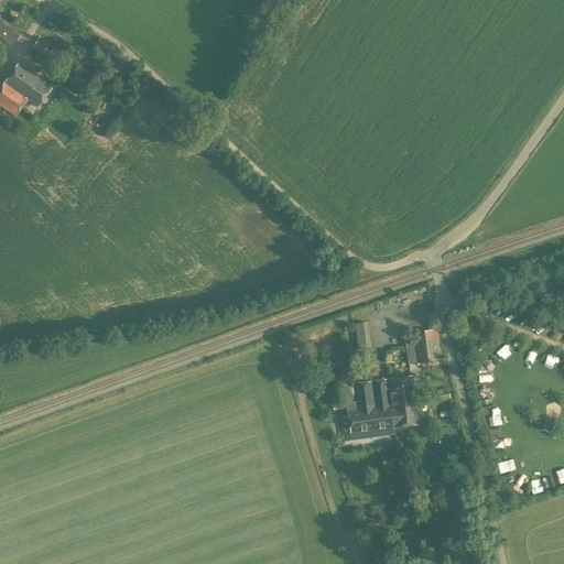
[(0,51),(3,54),(18,39),(0,23),(0,51)]
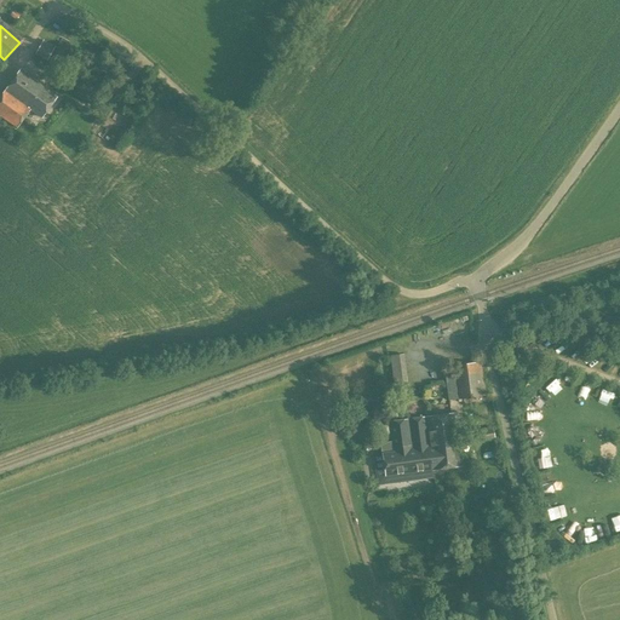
[(42,39),(35,55),(47,61),(55,45),(42,39)]
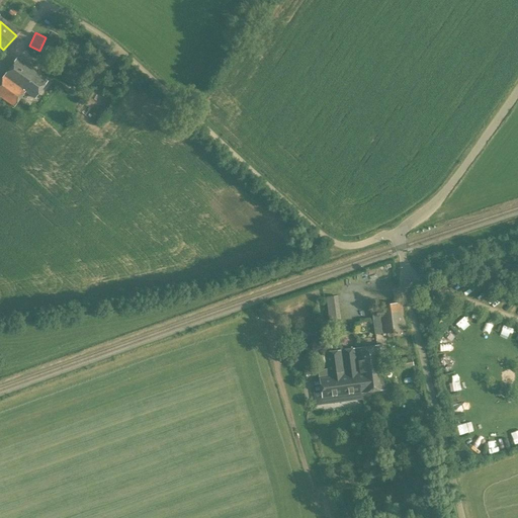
[(51,32),(41,48),(49,52),(58,36),(51,32)]
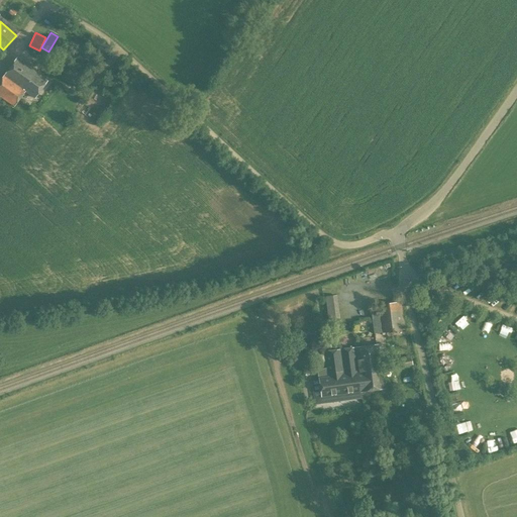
[(16,60),(0,81),(0,97),(14,107),(25,92),(35,99),(46,82),(16,60)]
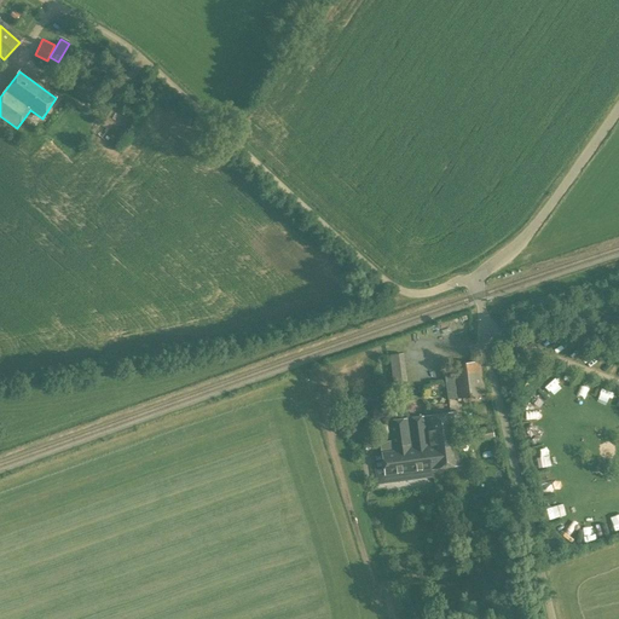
[(405,354),(392,353),(392,387),(405,387),(405,354)]
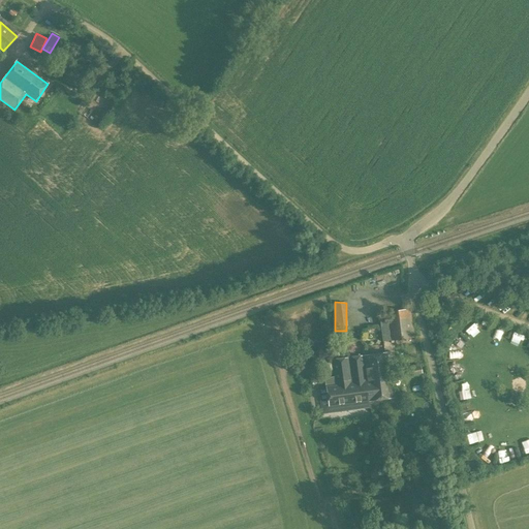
[(385,312),(386,317),(379,317),(382,342),(390,341),(390,342),(415,338),(411,309),(385,312)]
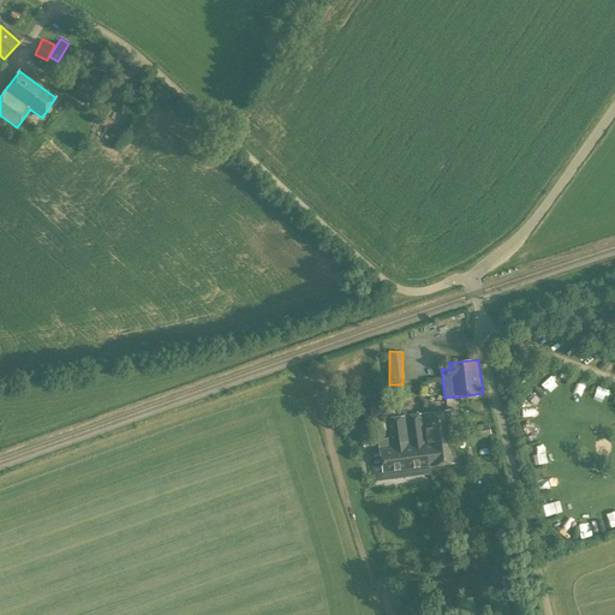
[(451,411),(422,415),(384,419),(387,440),(376,441),(381,472),(429,466),(429,467),(458,464),(455,445),(491,436),(488,423),(453,430),(451,411)]
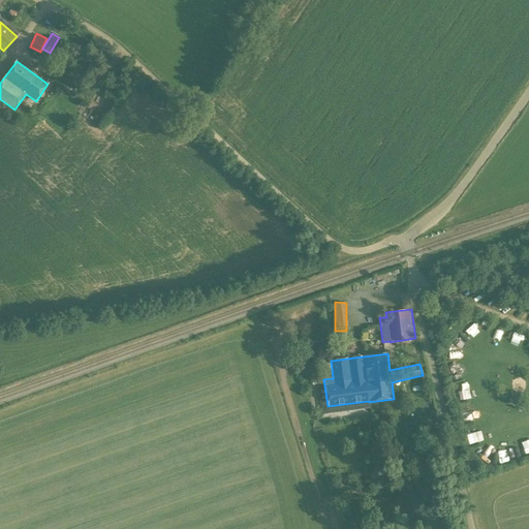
[(307,359),(299,361),(303,376),(311,373),(307,359)]
